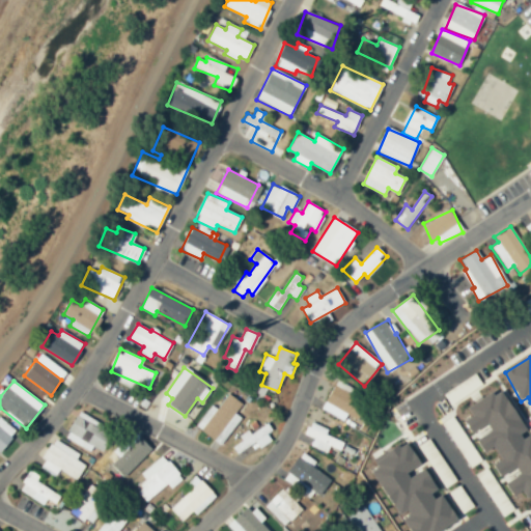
[(358,419),(368,397),(335,381),(322,410),(343,420),(346,414),(358,419)]
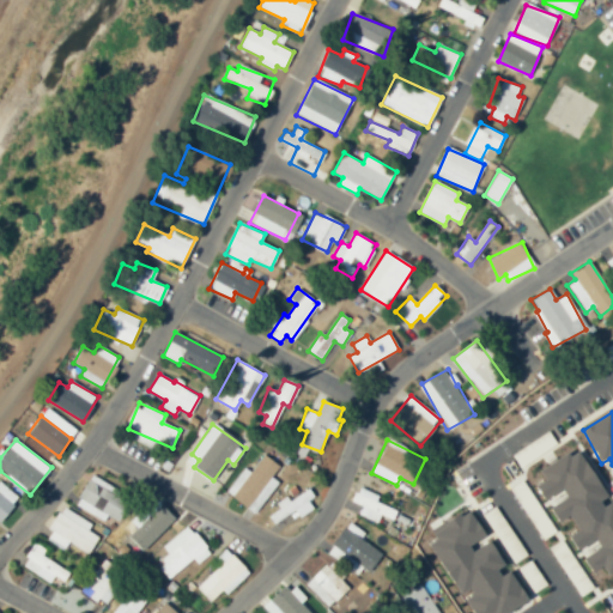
[(612,572),(612,499),(612,498),(611,499),(581,450),(571,456),(569,453),(540,471),(545,480),(536,486),(545,501),(562,490),(566,498),(550,508),(560,523),(570,517),(578,530),(570,536),(578,552),(596,540),(601,548),(584,559),(594,574),(605,568),(610,576),(612,572)]
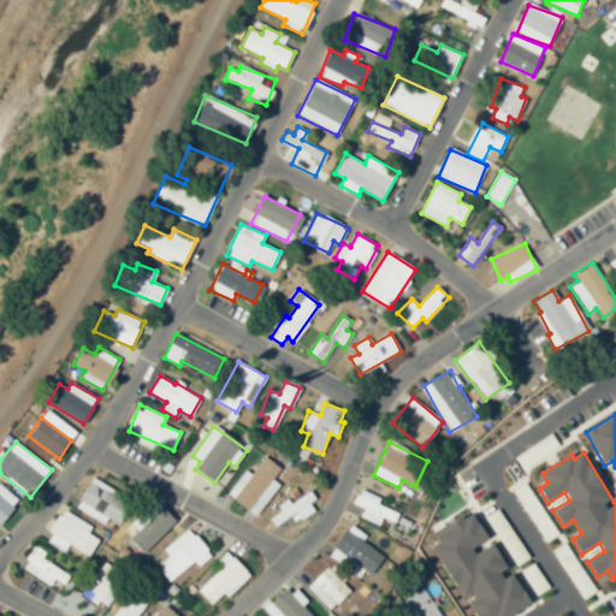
[(280,468),(265,456),(252,474),(246,471),(227,495),(249,510),(280,468)]
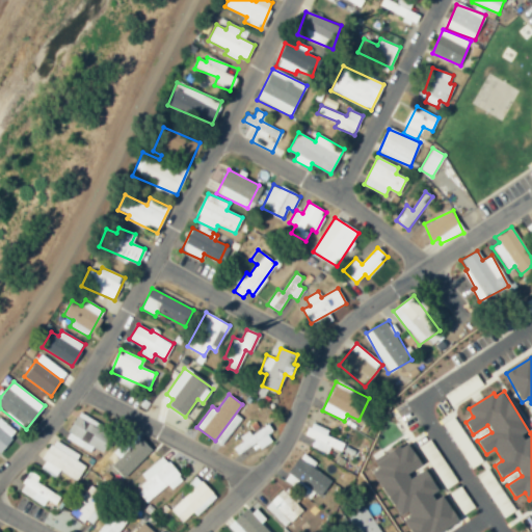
[(64,437),(89,452),(92,447),(103,452),(114,431),(78,411),(64,437)]
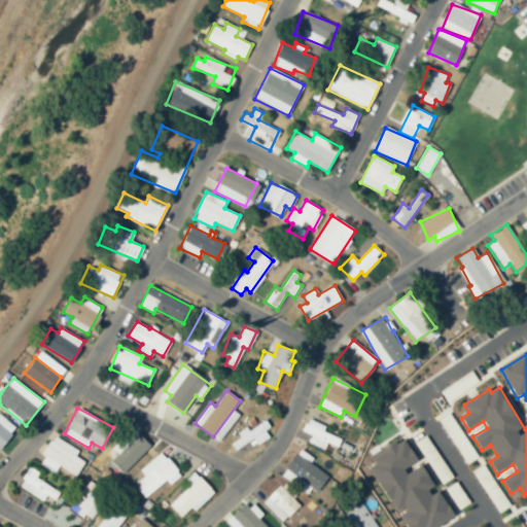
[(0,448),(18,429),(0,413),(0,448)]
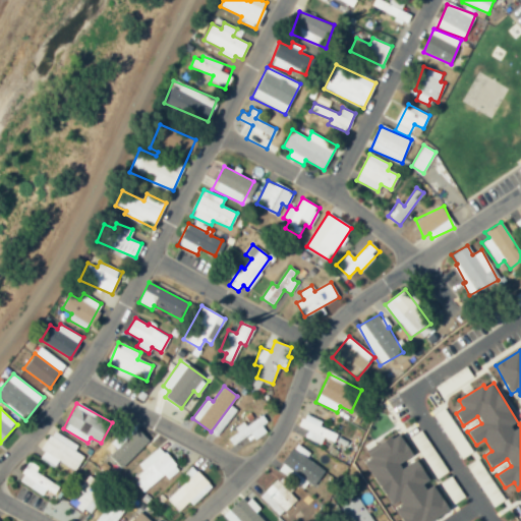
[(267,432),(263,425),(268,422),(262,413),(236,430),(238,432),(228,439),(233,446),(251,435),(255,440),(267,432)]
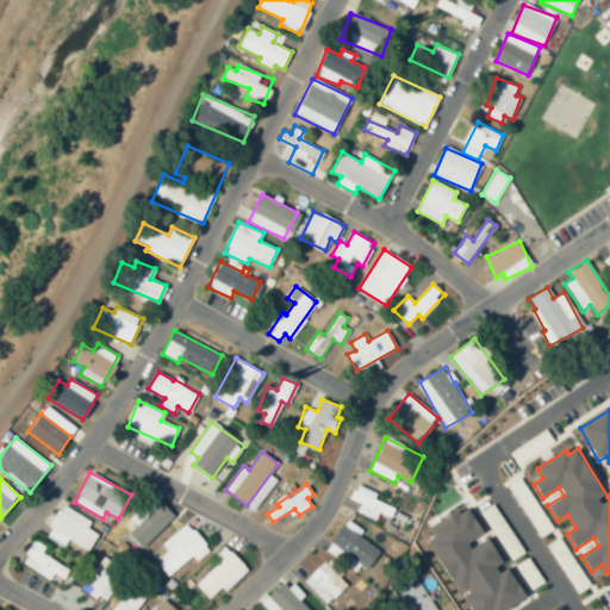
[(356,512),(374,521),(378,512),(391,517),(394,508),(373,498),(375,492),(355,484),(349,499),(360,503),(356,512)]
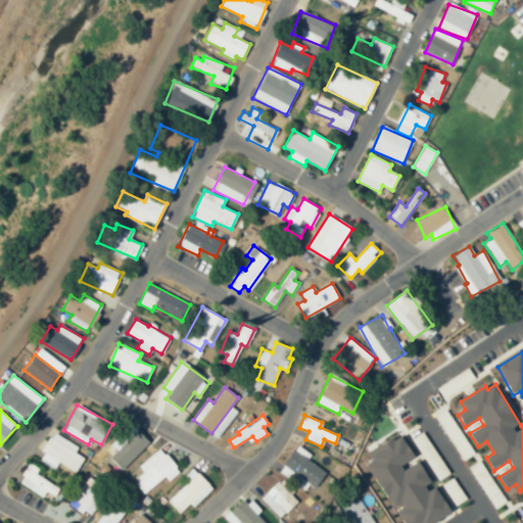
[(122,470),(150,443),(132,424),(103,450),(122,470)]
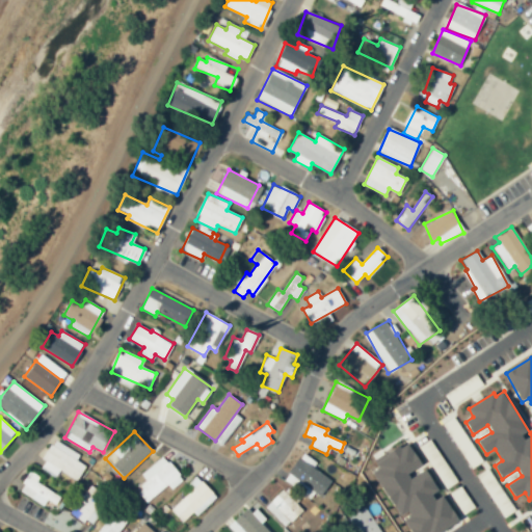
[(54,477),(59,470),(76,480),(85,466),(76,460),(79,454),(54,439),(42,458),(45,460),(40,468),(54,477)]
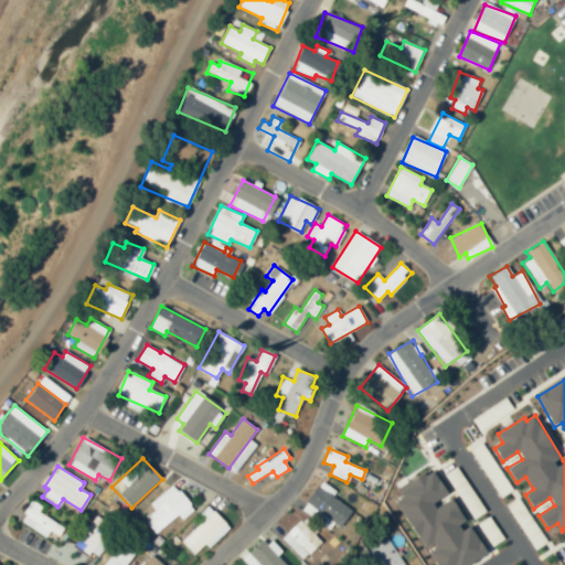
[(468,564),(488,555),(471,524),(468,525),(452,497),(449,498),(436,472),(395,494),(425,552),(428,550),(436,564),(468,564)]
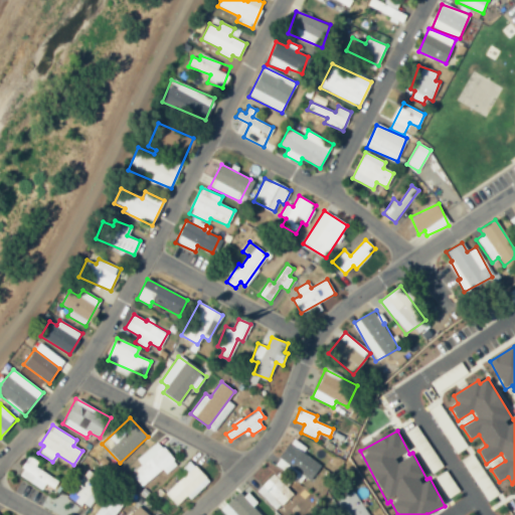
[(307,447),(290,438),(276,464),(310,482),(320,464),(303,454),(307,447)]
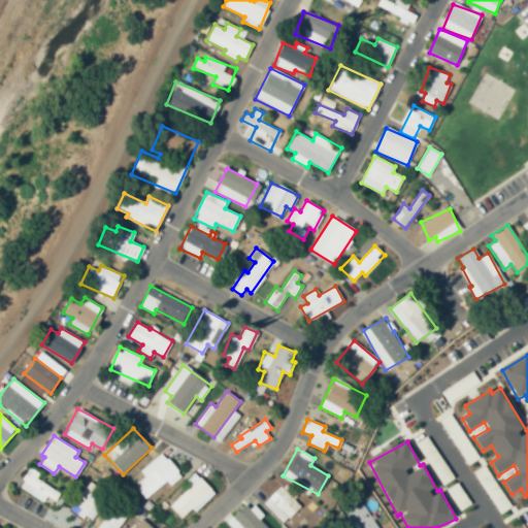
[(139,471),(144,477),(134,486),(145,499),(166,482),(170,487),(183,476),(163,453),(139,471)]
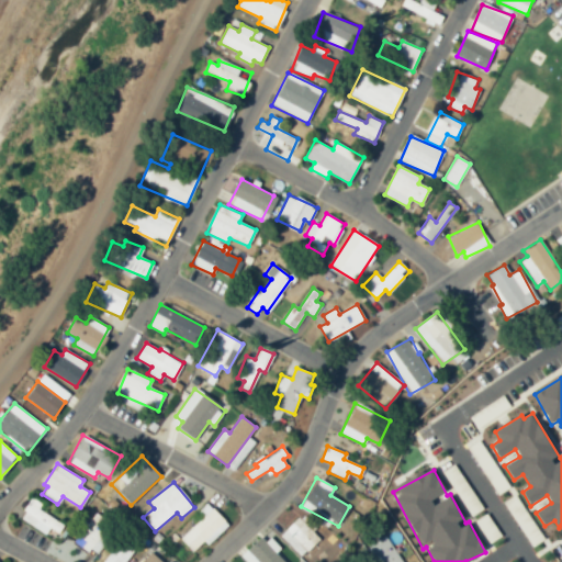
[(38,509),(41,504),(32,498),(20,518),(46,535),(49,528),(58,534),(64,525),(38,509)]
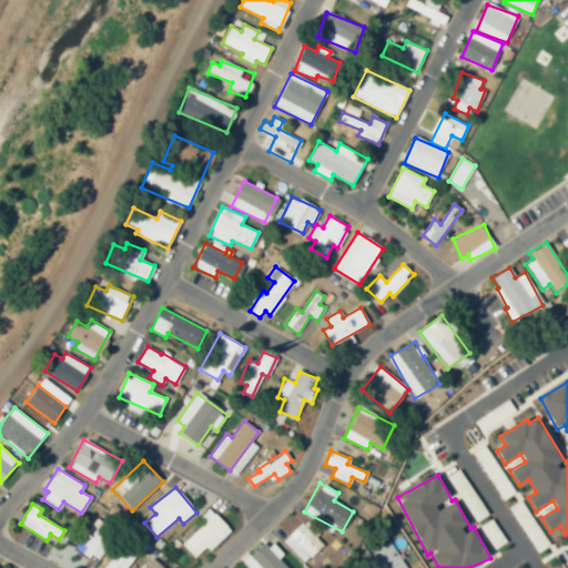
[(199,529),(182,545),(195,558),(206,547),(210,551),(232,530),(210,507),(192,524),(199,529)]
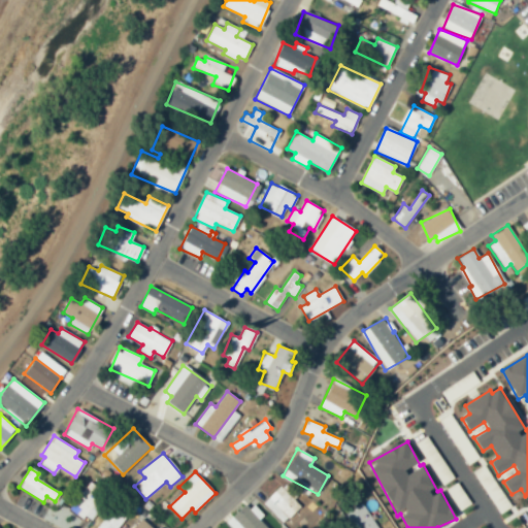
[(90,522),(107,494),(88,482),(70,509),(90,522)]
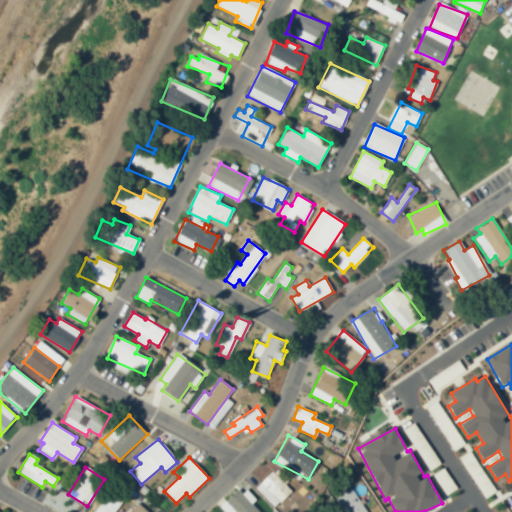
[(273,508),(290,491),(272,471),(254,488),(273,508)]
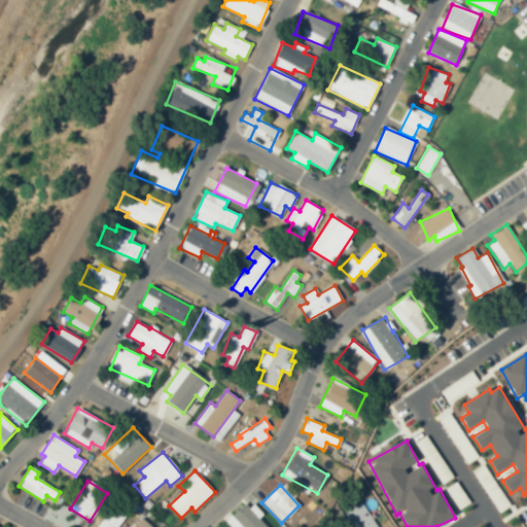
[(267,526),(258,518),(262,514),(250,500),(227,521),(233,526),(267,526)]
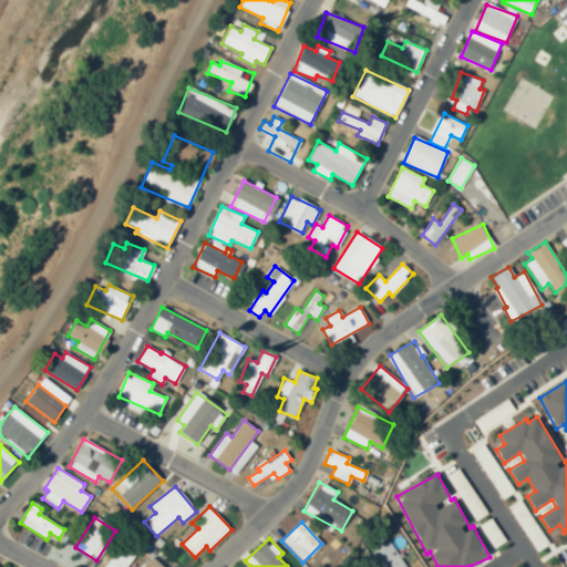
[(368,552),(375,566),(405,566),(391,539),(368,552)]
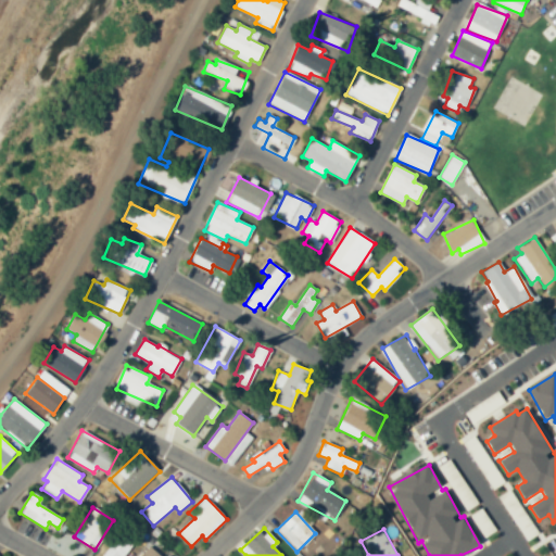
[(125,555),(135,539),(117,530),(103,555),(125,555)]
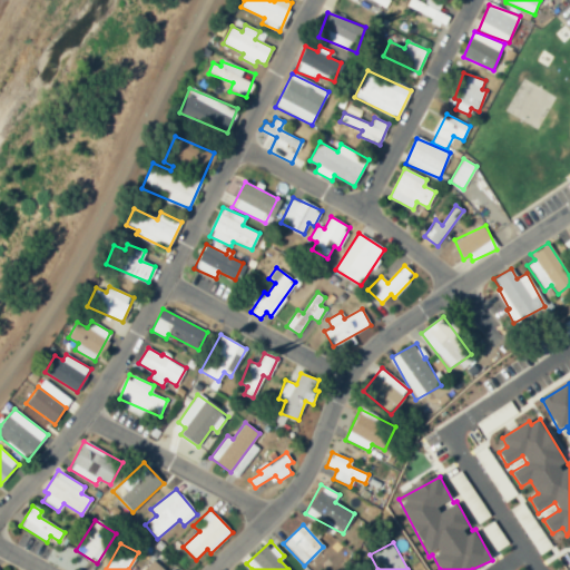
[(164,569),(151,560),(143,569),(164,569)]
